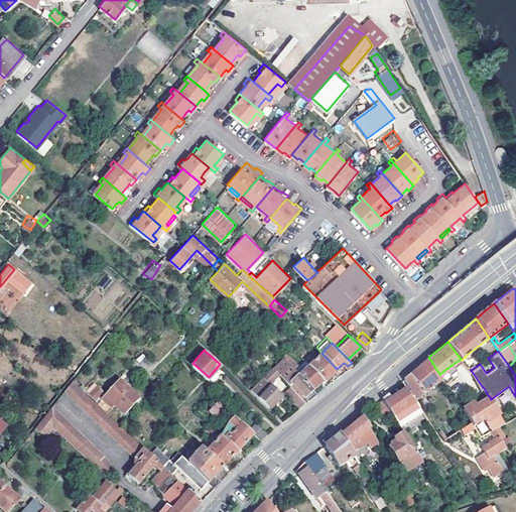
[(321,353),(309,363),(324,378),(326,380),(337,369),(321,353)]
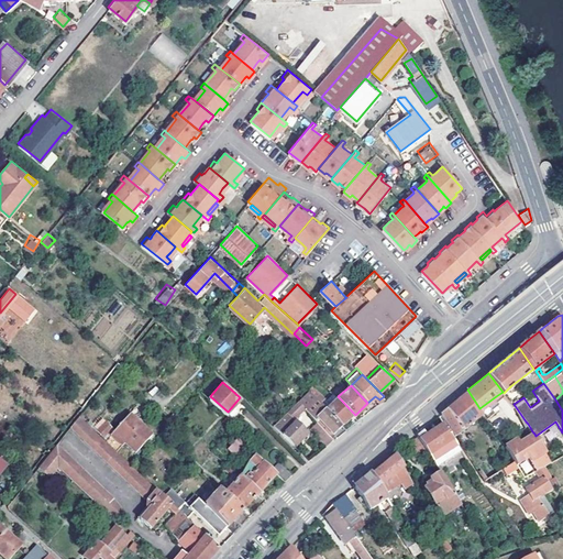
[(510,386),(504,393),(508,398),(516,393),(510,386)]
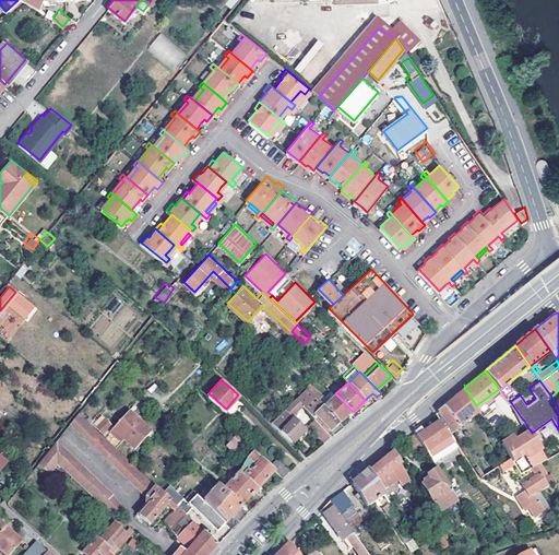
[(295,397),(301,402),(329,430),(340,420),(324,403),(319,397),(310,389),(307,385),(295,397)]
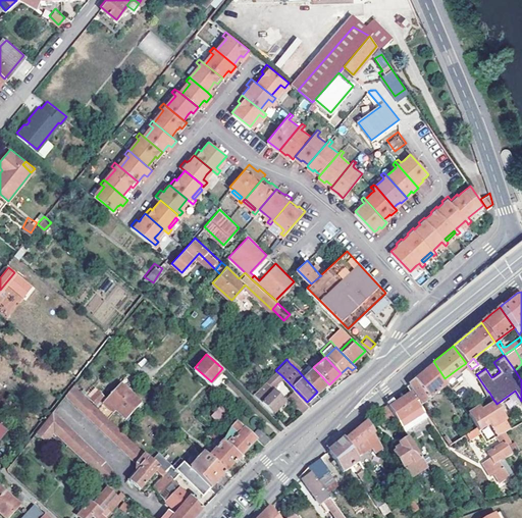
[(294,359),(290,363),(298,370),(302,367),(294,359)]
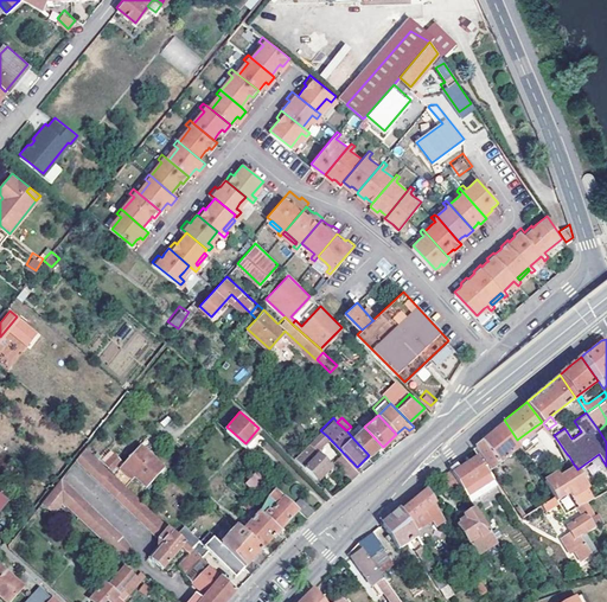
[(564,417),(556,423),(548,429),(554,436),(554,435),(564,428),(569,424),(564,417)]
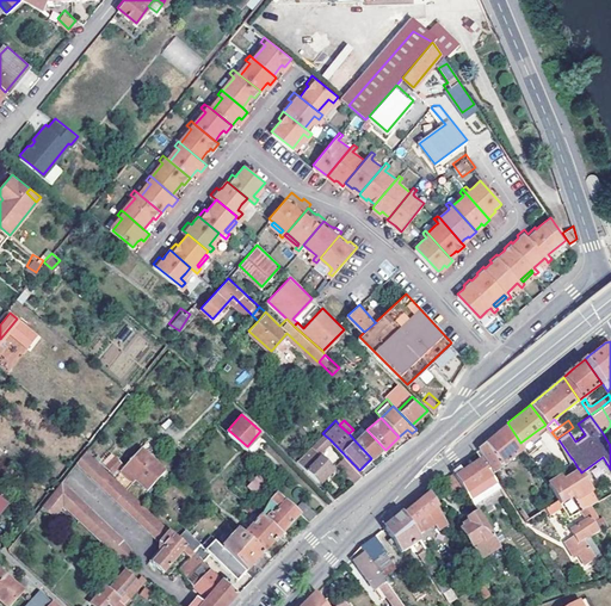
[(479,446),(493,469),(522,445),(520,443),(507,422),(494,434),(479,446)]
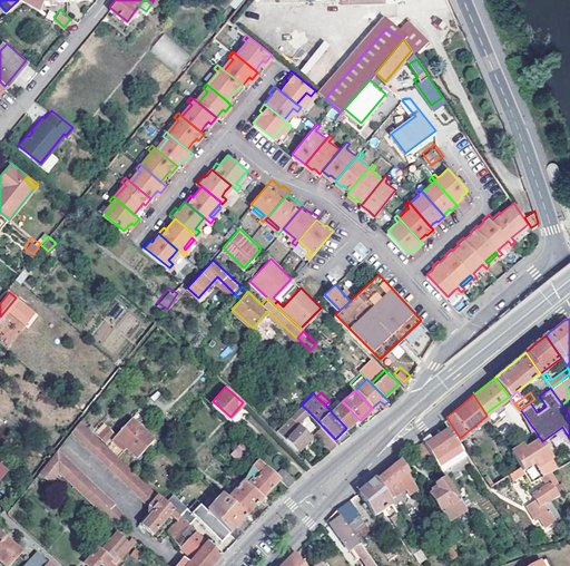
[(342,401),(331,411),(346,428),(357,418),(342,401)]
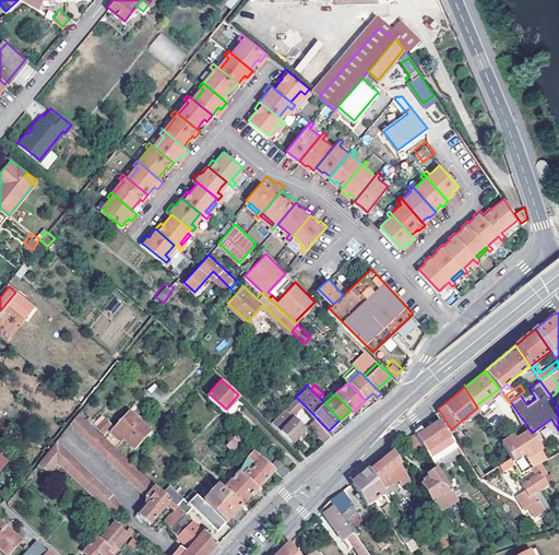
[(496,399),(492,393),(476,405),(477,408),(483,414),(496,403),(496,399)]
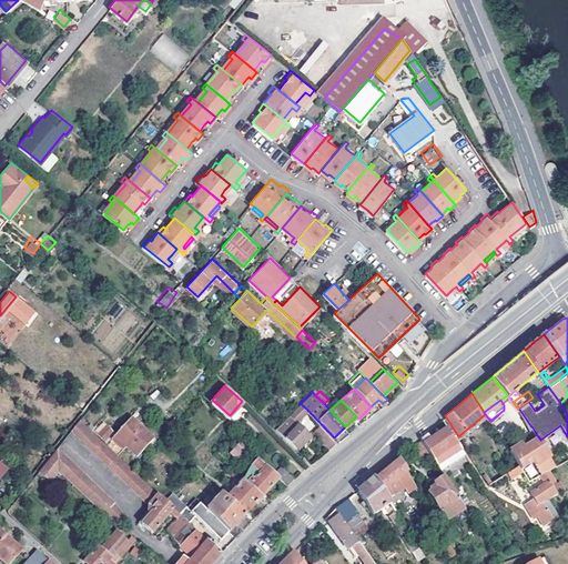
[(302,414),(306,409),(300,403),(276,427),(296,446),(310,433),(294,419),(300,412),(302,414)]
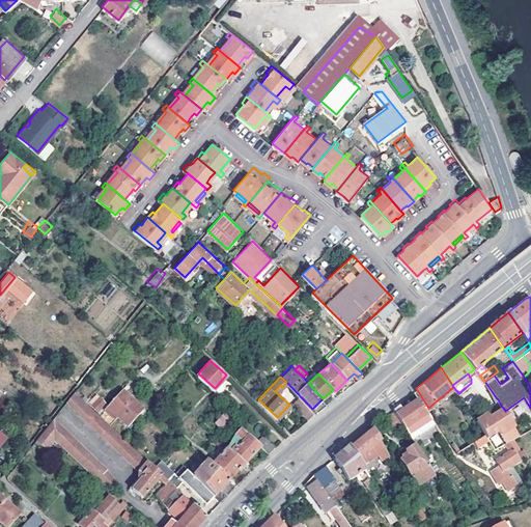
[(496,397),(484,381),(494,399),(496,397)]
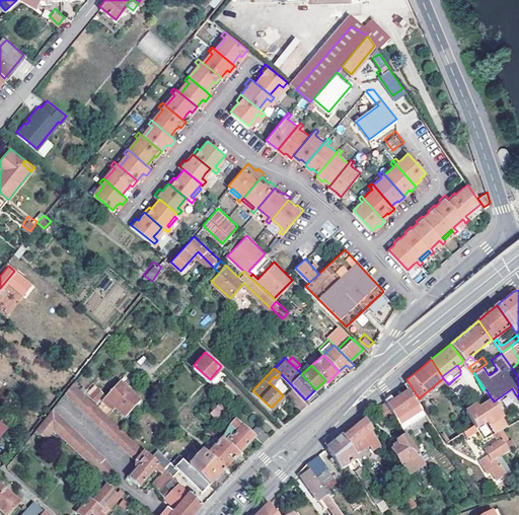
[(102,397),(113,408),(116,405),(126,414),(142,396),(122,377),(102,397)]
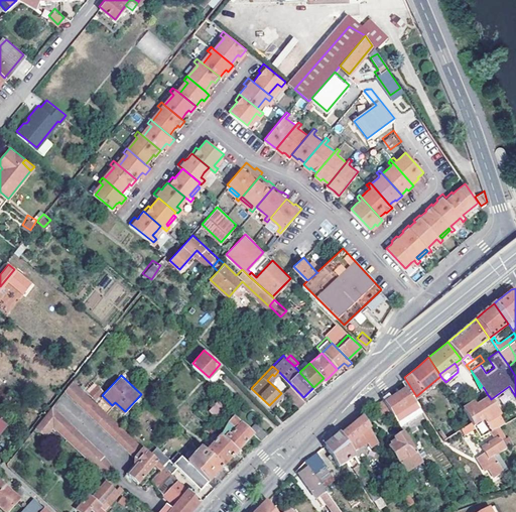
[(151,452),(73,378),(65,388),(135,456),(134,463),(125,474),(131,479),(134,477),(139,482),(155,463),(161,469),(152,478),(162,491),(175,505),(173,507),(168,511),(189,511),(199,501),(201,499),(168,468),(151,452)]
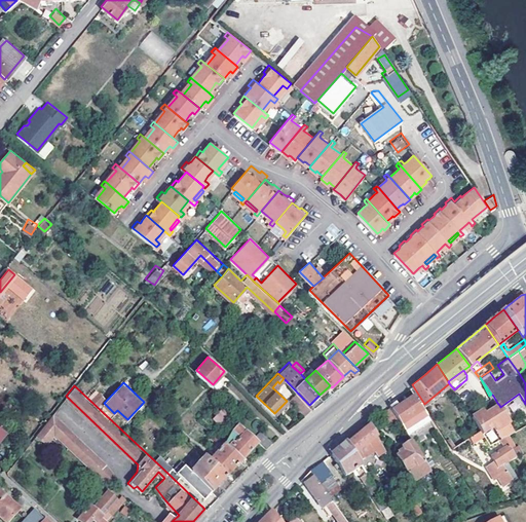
[(99,390),(90,398),(96,404),(104,397),(99,390)]
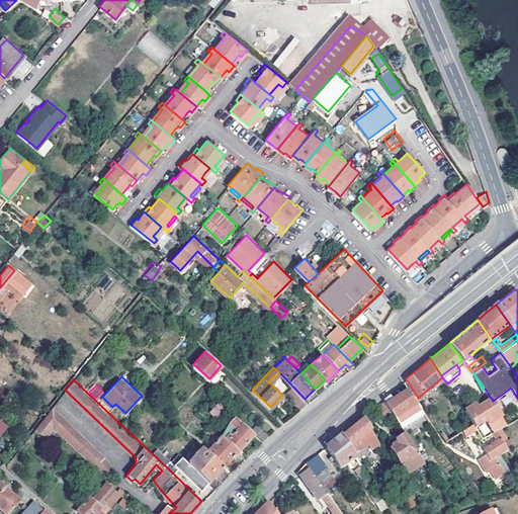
[(408,387),(393,397),(386,402),(394,413),(403,426),(424,412),(408,387)]
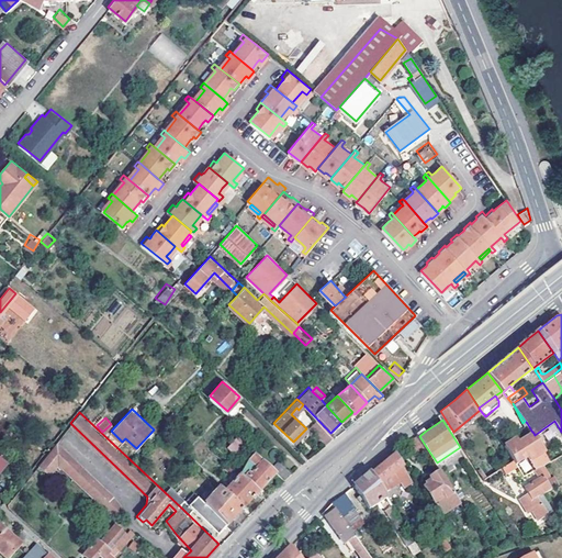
[(314,431),(325,442),(332,435),(321,424),(314,431)]
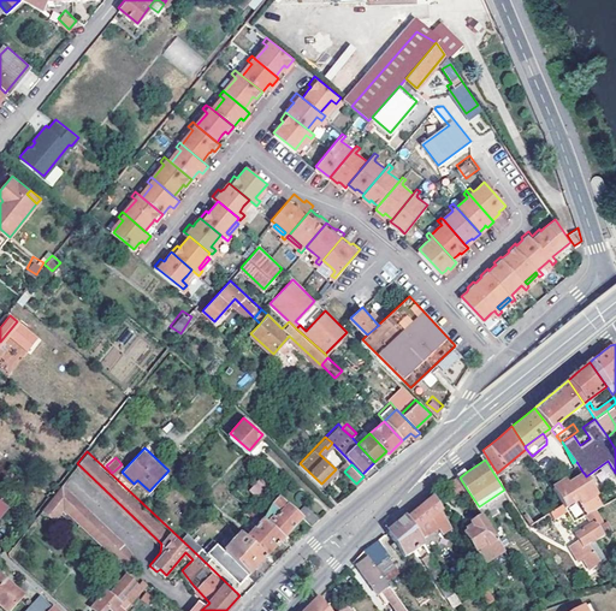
[(458,476),(460,478),(467,472),(463,466),(456,473),(458,476)]
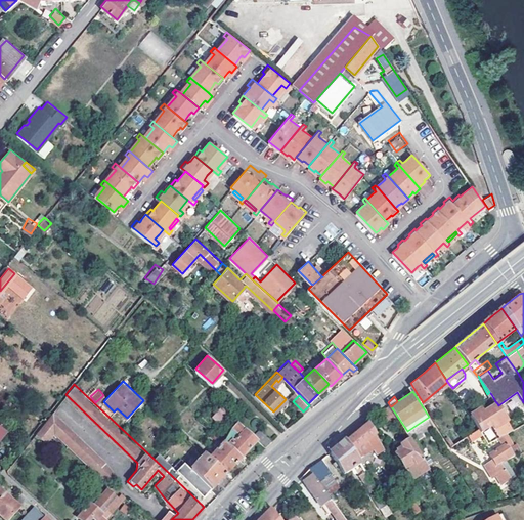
[(222,401),(211,414),(220,422),(231,410),(222,401)]
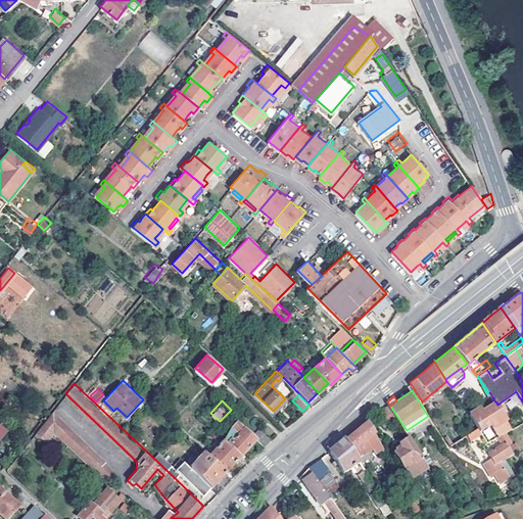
[(468,411),(479,430),(491,423),(498,435),(502,433),(512,428),(497,405),(496,403),(494,400),(482,408),(480,404),(468,411)]
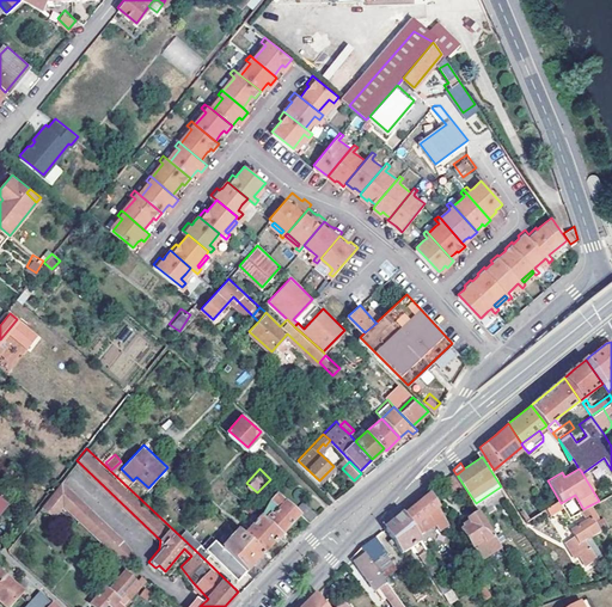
[(456,473),(440,483),(450,497),(465,488),(457,474),(456,473)]
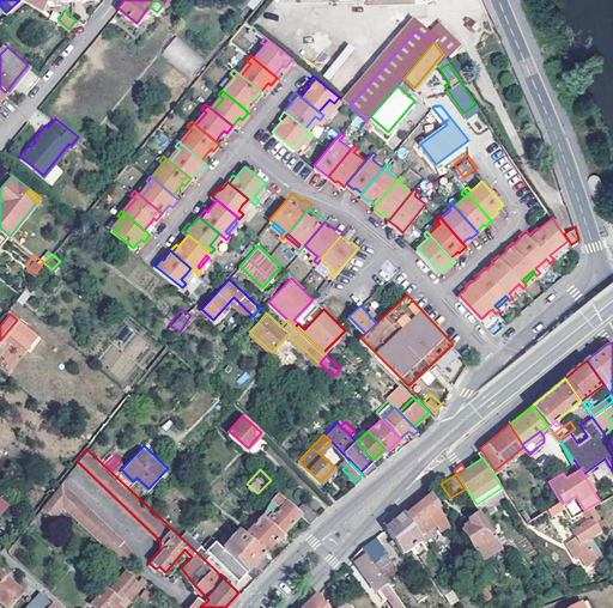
[(52,493),(64,505),(123,561),(134,552),(123,540),(62,479),(52,493)]
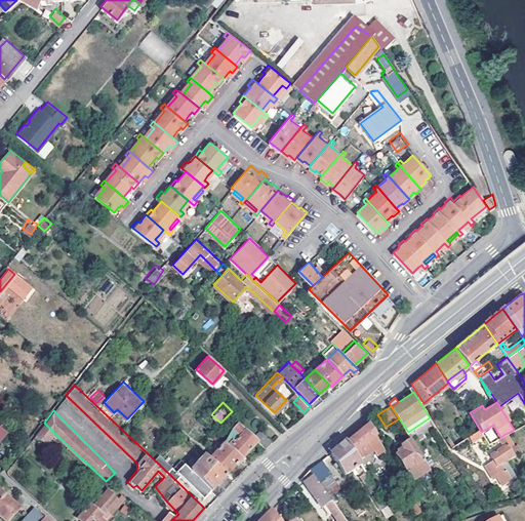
[(236,426),(224,441),(241,457),(258,439),(255,437),(234,416),(231,421),(236,426)]
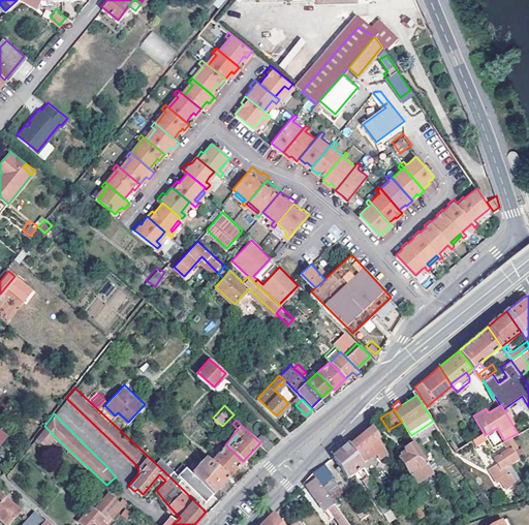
[(353,441),(350,443),(358,455),(379,436),(372,425),(353,441)]
